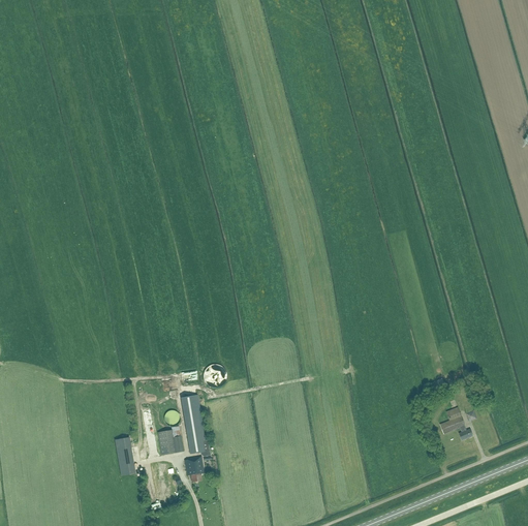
[(186,435),(188,451),(199,450),(200,452),(203,454),(209,453),(207,437),(204,437),(198,410),(199,410),(196,392),(179,395),(186,435)]
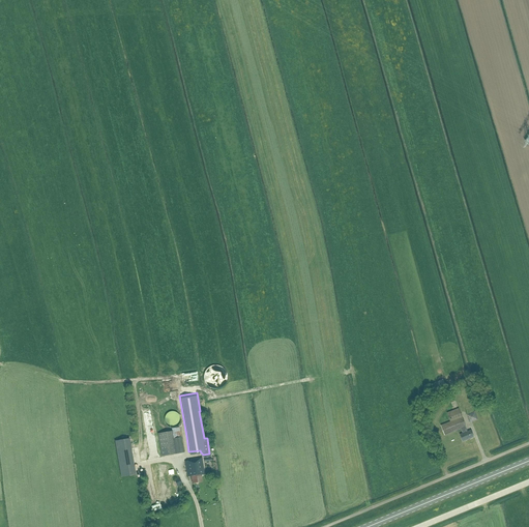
[(444,432),(460,426),(462,431),(459,432),(462,439),(473,434),(470,428),(466,429),(465,423),(458,406),(446,410),(449,418),(440,422),(444,432)]
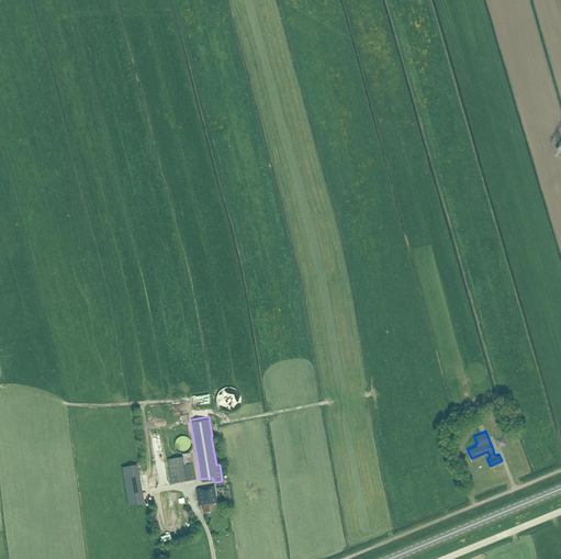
[(503,436),(495,438),(497,446),(505,444),(503,436)]
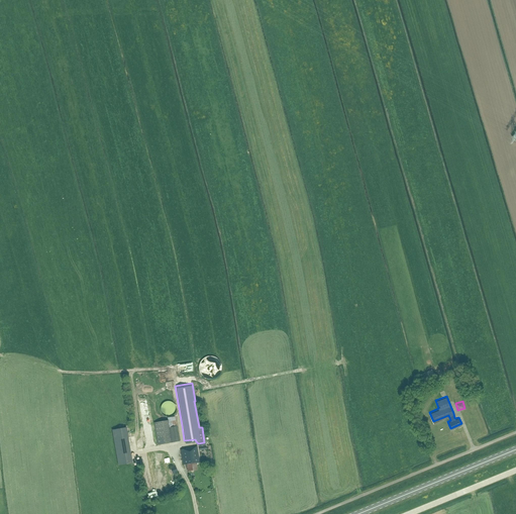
[(175,415),(168,416),(168,426),(176,426),(175,415)]
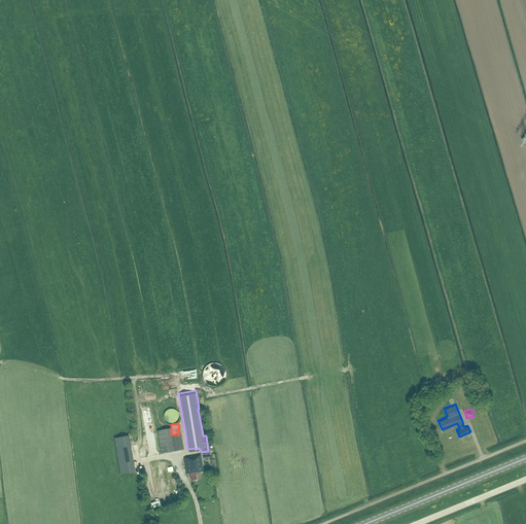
[(160,452),(182,449),(180,434),(171,435),(170,427),(156,429),(160,452)]
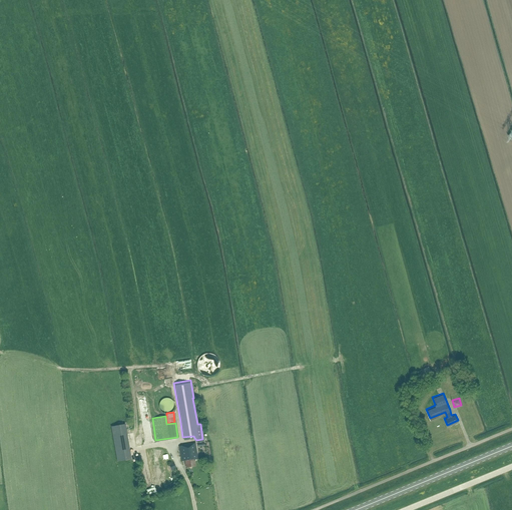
[(124,421),(110,424),(116,459),(130,456),(124,421)]
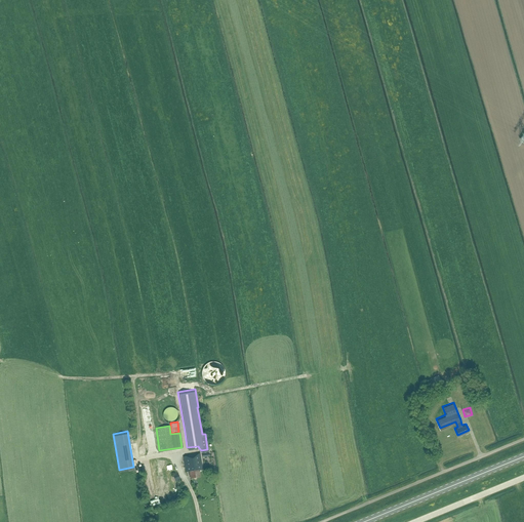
[(199,474),(198,468),(201,467),(199,450),(187,451),(187,453),(182,454),(185,470),(188,469),(189,475),(199,474)]
